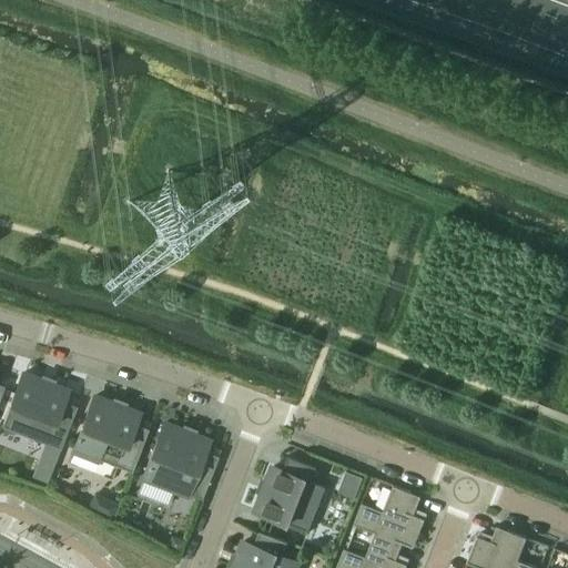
[(21,374),(1,426),(46,444),(60,449),(66,435),(77,406),(62,401),(67,392),(21,374)]
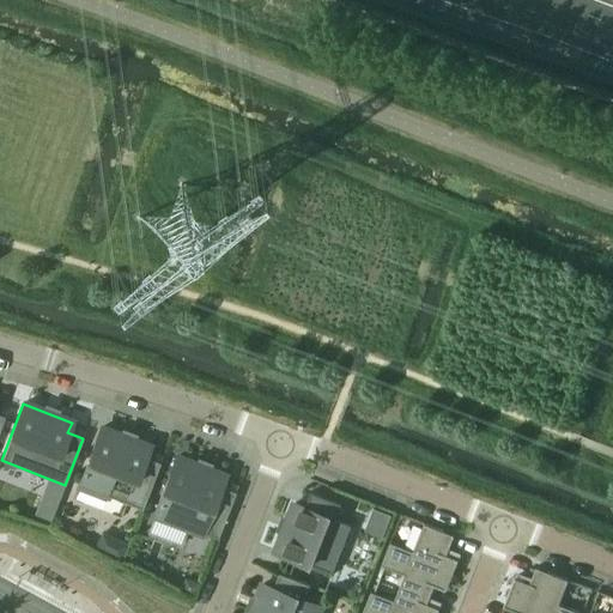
[(79,485),(141,509),(159,463),(145,457),(149,448),(101,429),(79,485)]
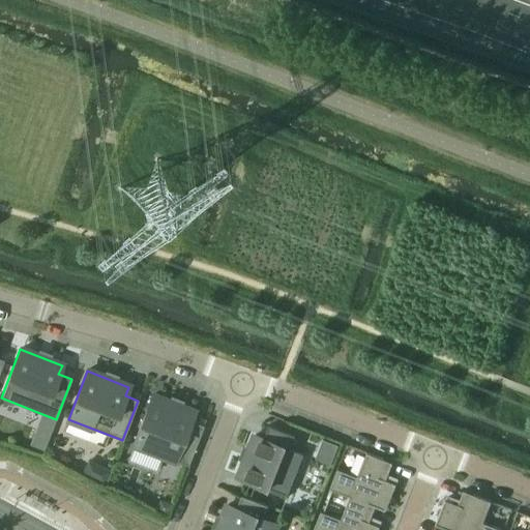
[(134,444),(187,466),(203,425),(190,420),(194,412),(152,395),(134,444)]
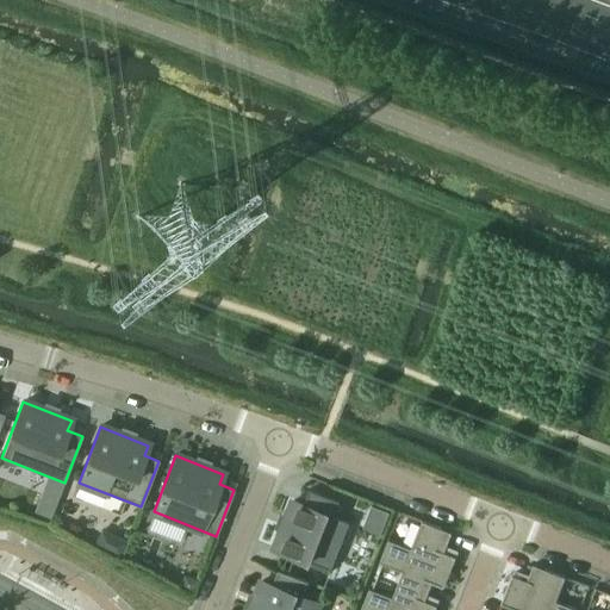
[(275,548),(331,571),(349,522),(334,516),(340,502),(309,490),(304,504),(293,500),(275,548)]
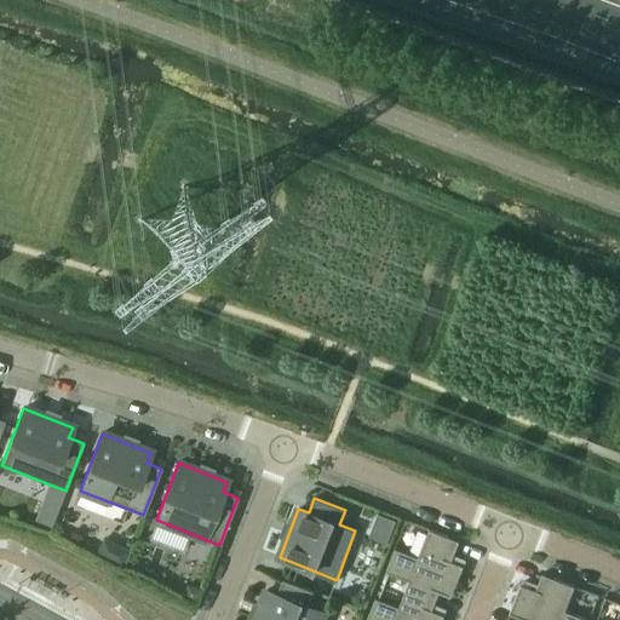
[(451,561),(459,541),(429,529),(418,557),(395,549),(385,572),(408,581),(409,580),(438,592),(451,597),(463,566),(451,561)]
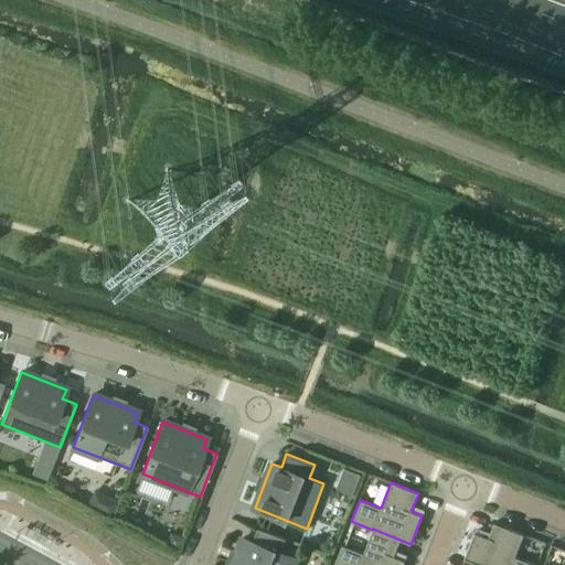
[(535,564),(514,556),(523,534),(493,523),(488,537),(473,532),(464,560),(477,564),(478,564),(480,564),(535,564)]
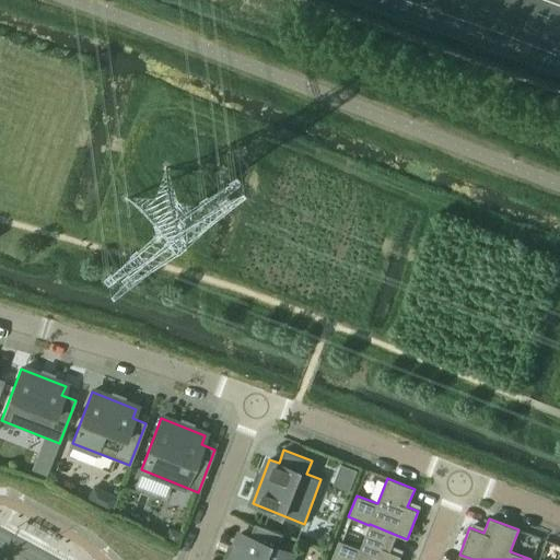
[(230,559),(289,559),(292,553),(278,548),(283,534),(255,524),(249,537),(241,534),(230,559)]
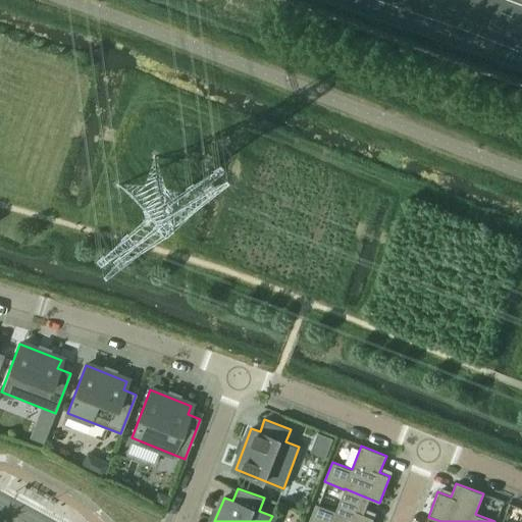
[(371,521),(373,518),(363,514),(369,499),(345,488),(344,489),(335,511),(316,504),(308,521),(371,521)]
